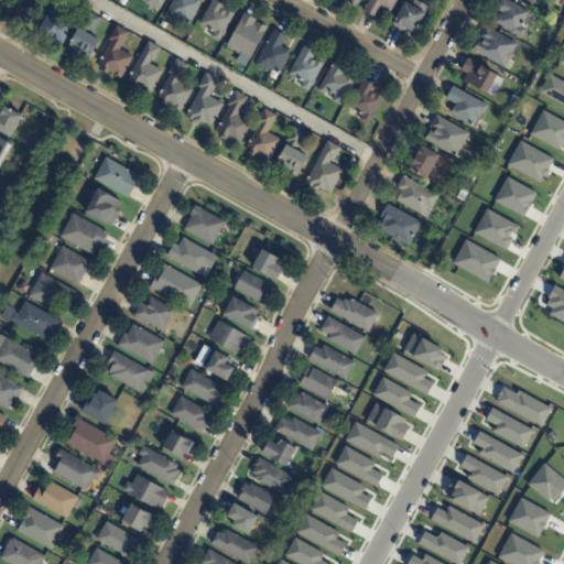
[(49,38),(39,31),(53,6),(50,4),(52,0),(68,0),(61,13),(75,21),(62,45),(49,38)]
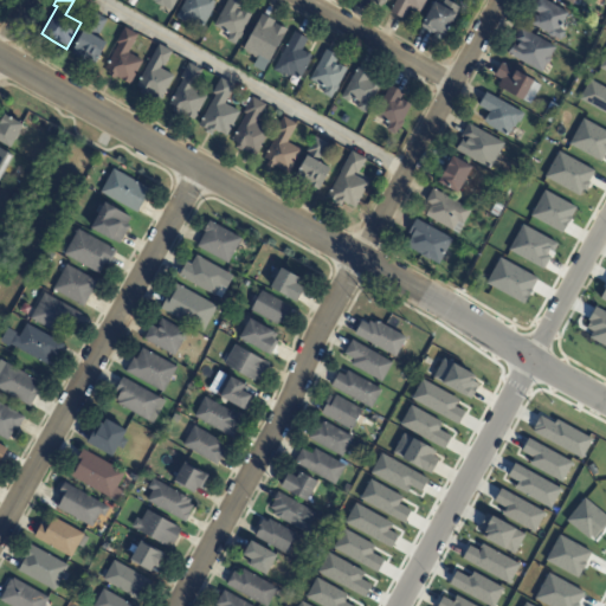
[(176,0),(171,12),(163,7),(162,8),(149,0),(176,0)]
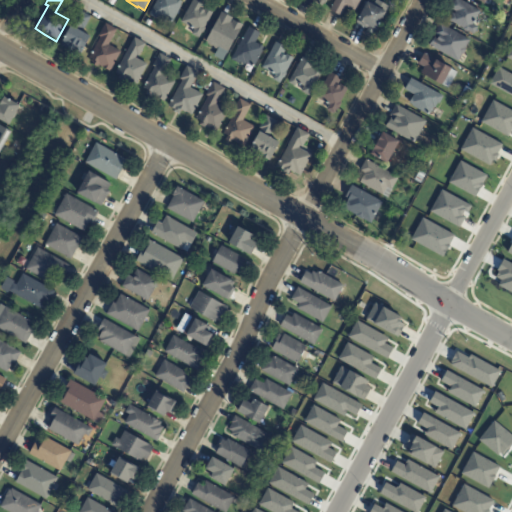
[(177,0),(183,3),(172,24),(163,19),(162,20),(158,18),(157,19),(149,15),(157,0),(177,0)]
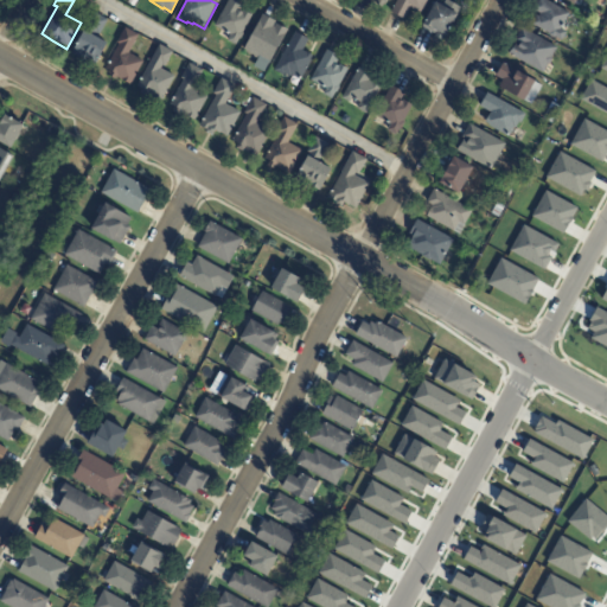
[(236,0),(243,4),(240,12),(242,13),(244,12),(251,16),(242,33),(244,34),(241,40),(240,39),(236,45),(228,42),(230,36),(215,27),(229,0),(236,0)]
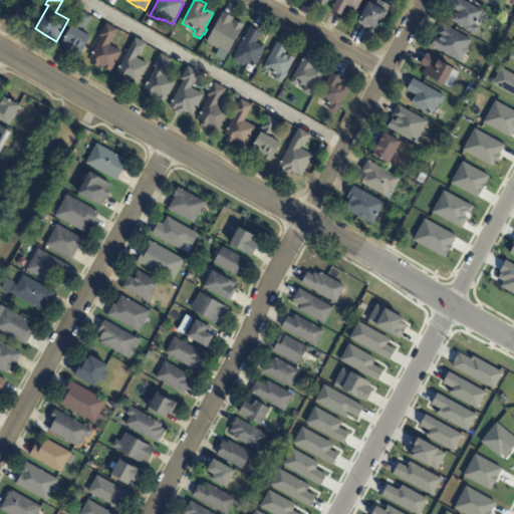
[(363,0),(363,1),(359,10),(357,9),(355,13),(348,8),(343,17),(331,10),(336,0),(363,0)]
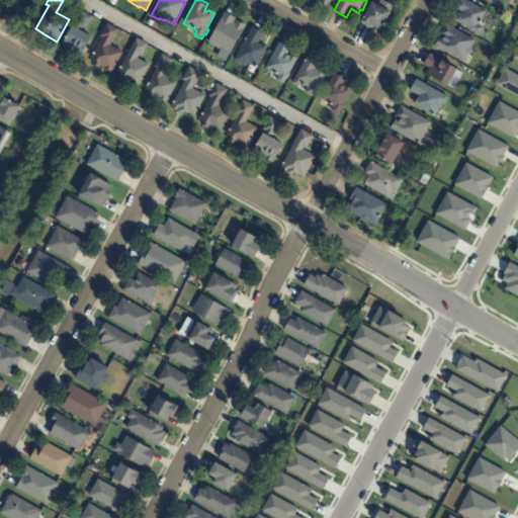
[(484,17),(480,24),(485,27),(480,35),(475,32),(473,32),(468,30),(469,29),(454,21),(458,13),(460,14),(461,12),(455,8),(459,0),(466,0),(487,12),(484,17)]
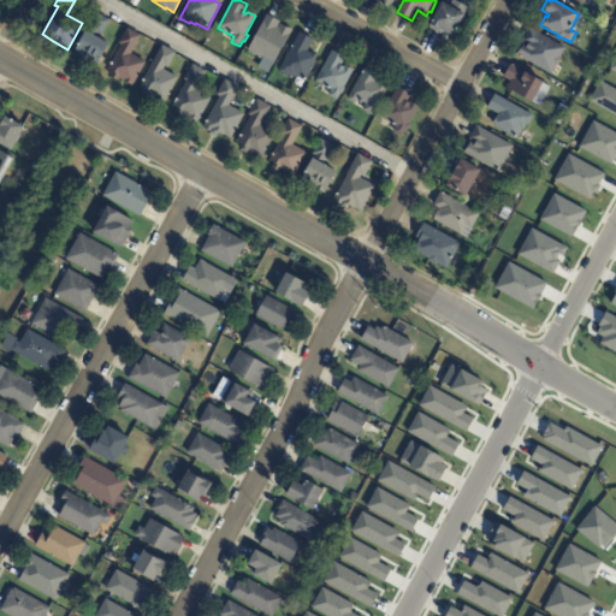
[(446,41),(442,37),(443,35),(428,27),(443,3),(465,16),(451,40),(450,39),(449,42),(446,41)]
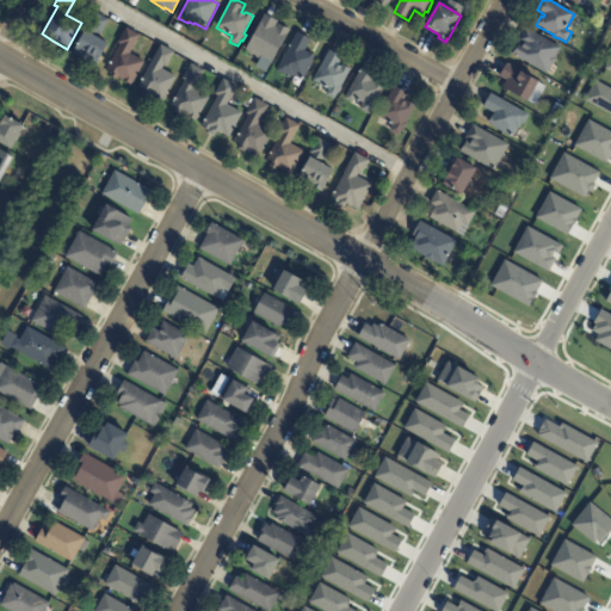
[(109,22),(99,41),(107,44),(97,67),(74,55),(94,13),(109,22)]
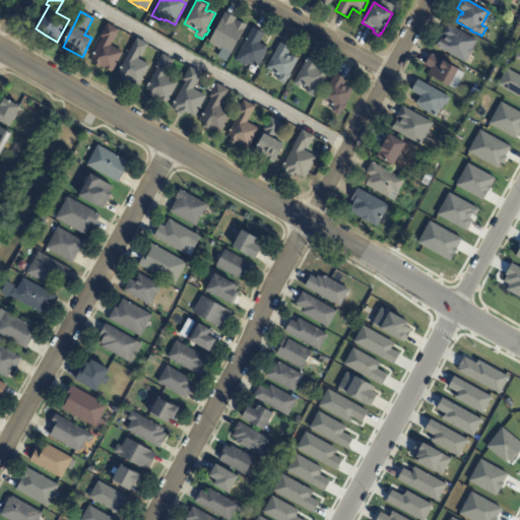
[(226,13),(236,18),(234,23),(245,29),(232,56),(209,45),(224,13),(226,13)]
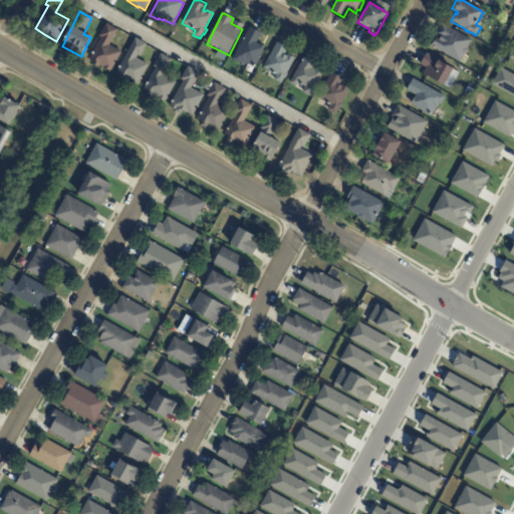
[(116,30),(108,45),(121,53),(110,73),(99,66),(98,68),(91,65),(94,61),(89,58),(101,38),(99,37),(106,24),(116,30)]
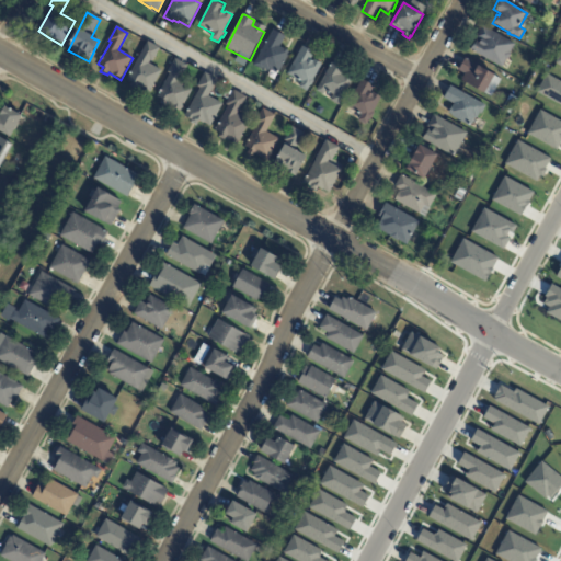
[(483,27),(516,45),(511,55),(512,55),(508,60),(507,59),(503,68),(471,52),(478,39),(477,38),(482,26),(483,27)]
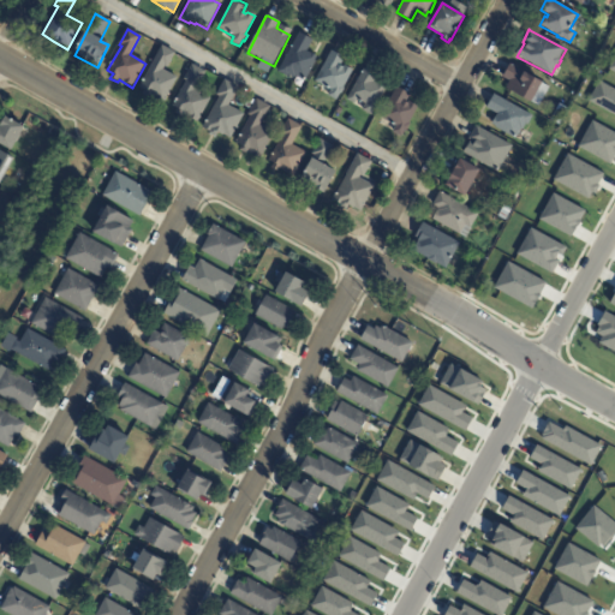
[(302,35),(314,41),(306,52),(318,58),(305,82),(294,77),(293,78),(287,75),(287,77),(278,72),(299,33),(302,35)]
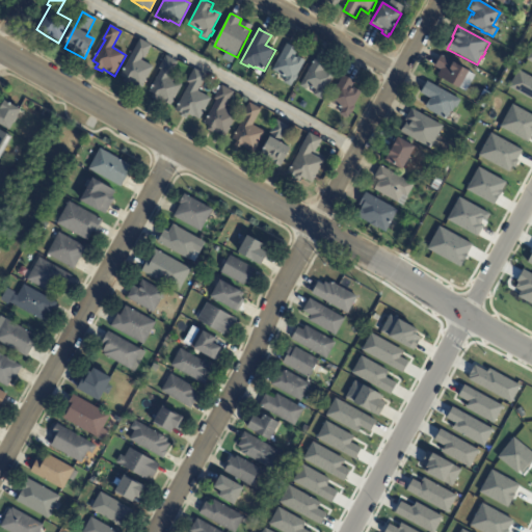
[(182,38),(187,43),(185,47),(179,43),(182,38)]
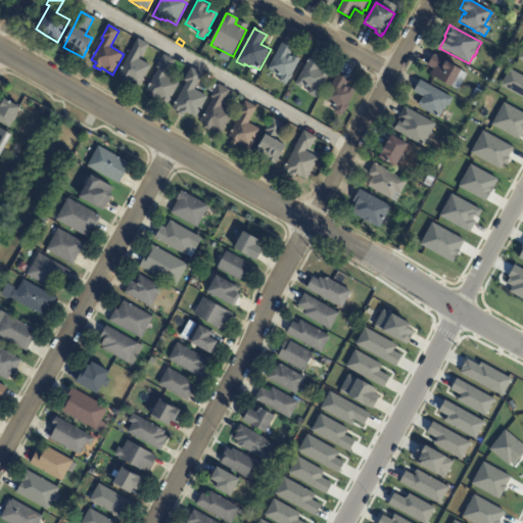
[(126,84),(121,81),(123,78),(119,76),(137,40),(148,46),(141,59),(151,64),(139,89),(128,84),(127,85),(126,84)]
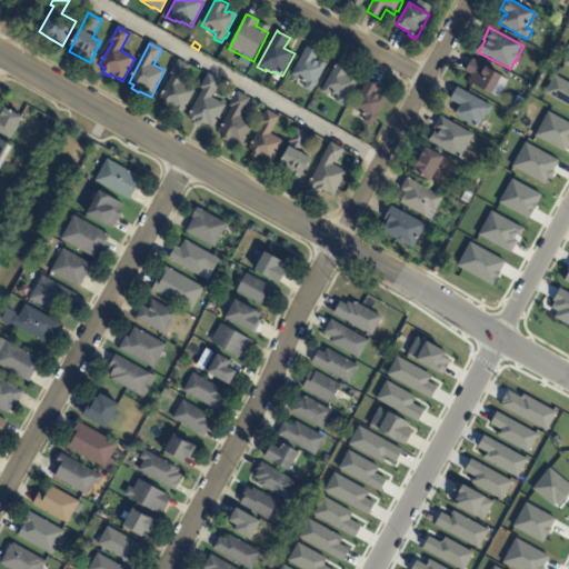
[(308,48),(319,55),(315,61),(317,63),(318,61),(327,66),(317,81),(319,82),(316,88),(315,88),(310,95),(302,90),(306,85),(291,76),(307,48),(308,48)]
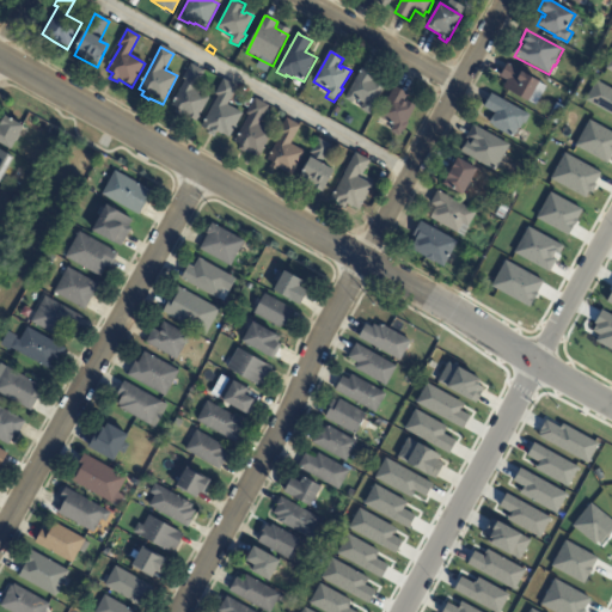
[(196,122),(183,115),(181,117),(173,114),(177,109),(172,106),(185,81),(183,80),(191,65),(206,72),(195,91),(209,99),(196,122)]
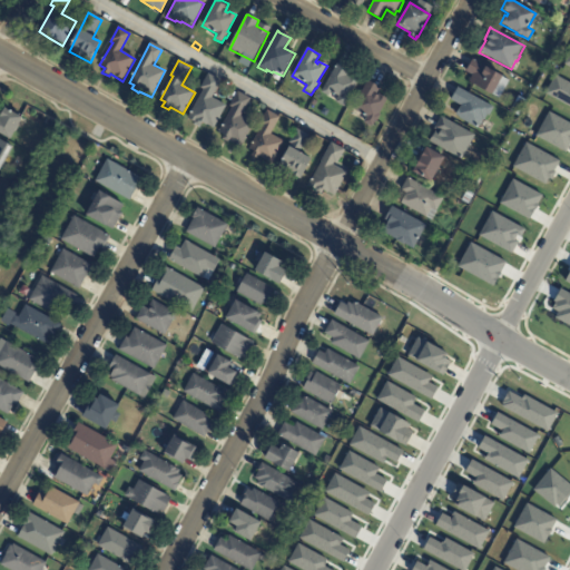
[(502,77),(492,96),(469,82),(473,76),(467,71),(473,60),(502,77)]
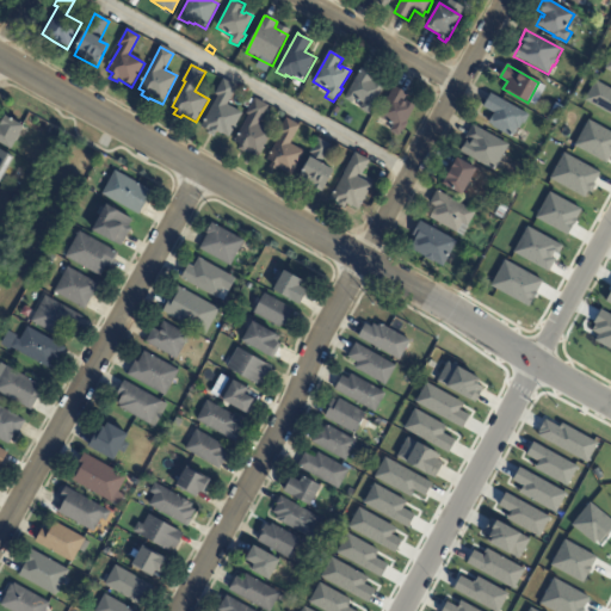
[(364,69),(375,75),(372,81),(375,82),(376,80),(377,81),(377,80),(386,85),(369,116),(359,110),(364,103),(356,98),(352,104),(344,100),(362,68),(364,69)]
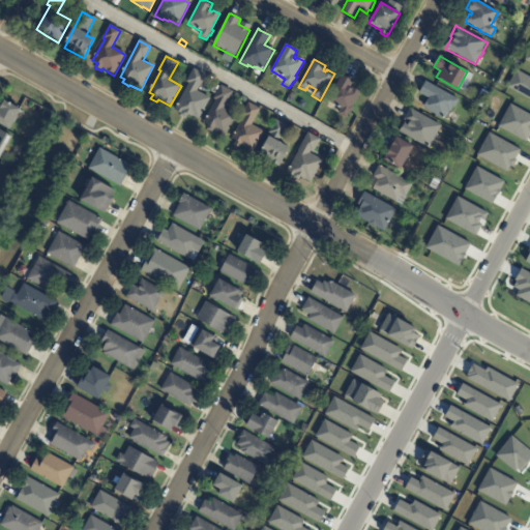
[(184,118),(181,116),(182,115),(174,110),(189,84),(186,82),(194,69),(205,77),(197,91),(210,99),(199,120),(189,115),(186,119),(184,118)]
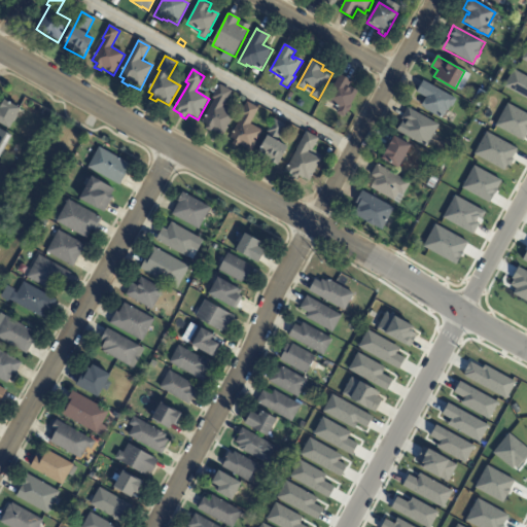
[(526,76),(513,69),(503,86),(526,98),(526,76)]
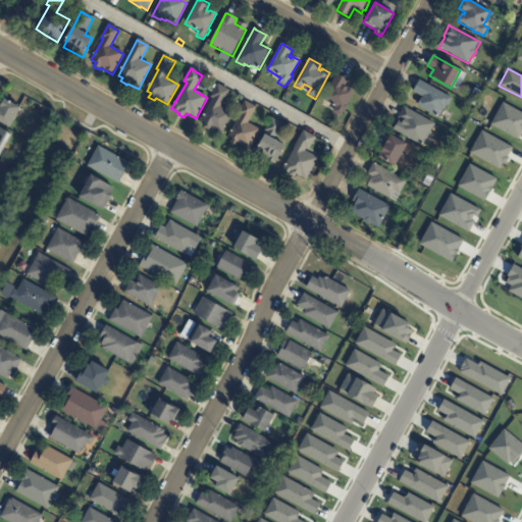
[(338,75),(348,81),(344,88),(347,89),(348,87),(356,91),(348,105),(349,105),(345,112),(344,111),(341,117),(333,113),(336,108),(322,100),(336,74),(338,75)]
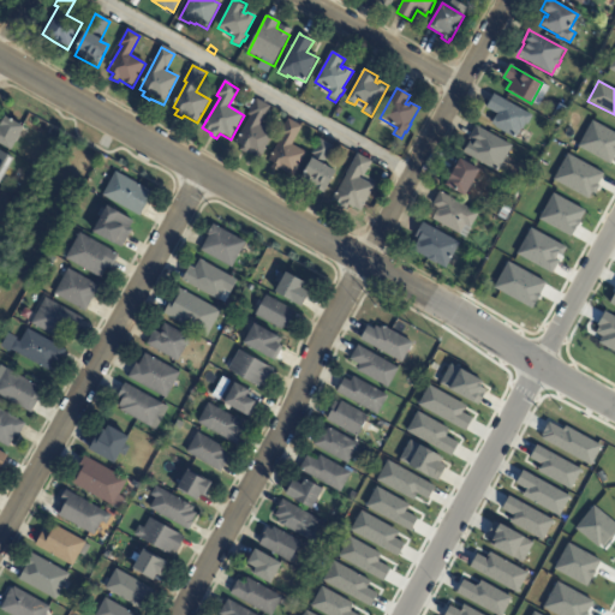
[(524,130),(523,130),(520,129),(515,138),(491,125),(497,115),(487,108),(495,95),(533,117),(527,125),(526,125),(524,130)]
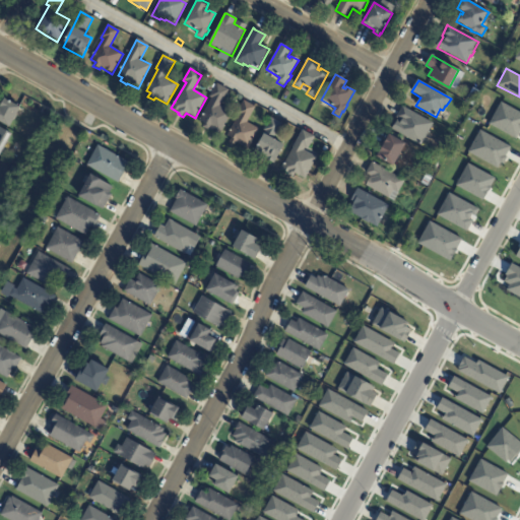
[(206,131),(202,128),(204,124),(199,121),(211,99),(209,98),(217,83),(229,90),(220,106),(233,113),(219,135),(209,130),(208,132),(206,131)]
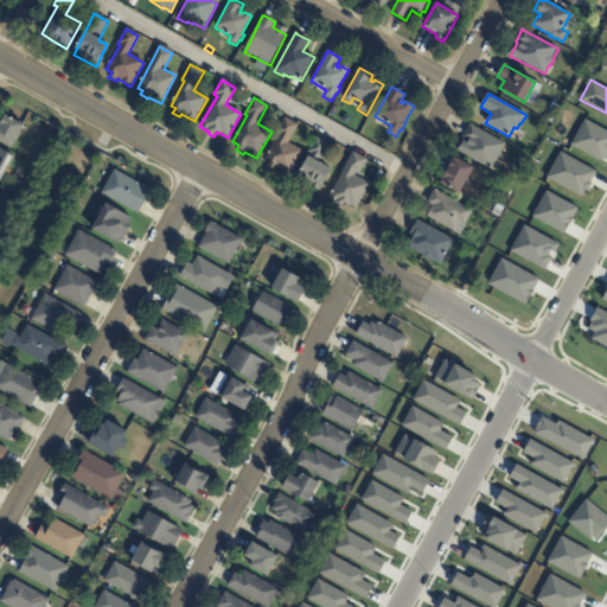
[(23,126),(10,149),(0,144),(0,121),(4,115),(23,126)]
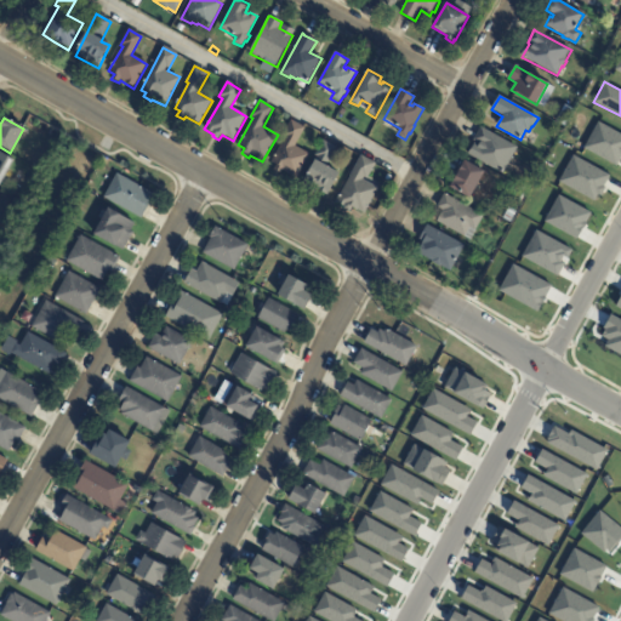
[(296,180),(281,171),(281,174),(274,170),(277,165),(272,163),(285,137),(283,136),(291,120),(306,129),(295,147),(309,155),(296,180)]
